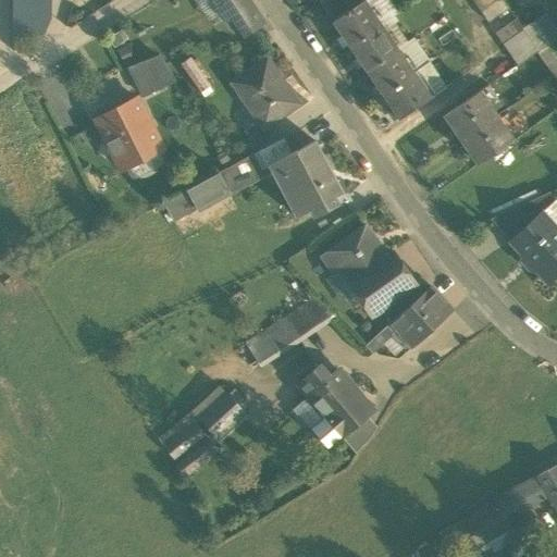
[(13,0),(13,34),(40,34),(39,0),(13,0)]
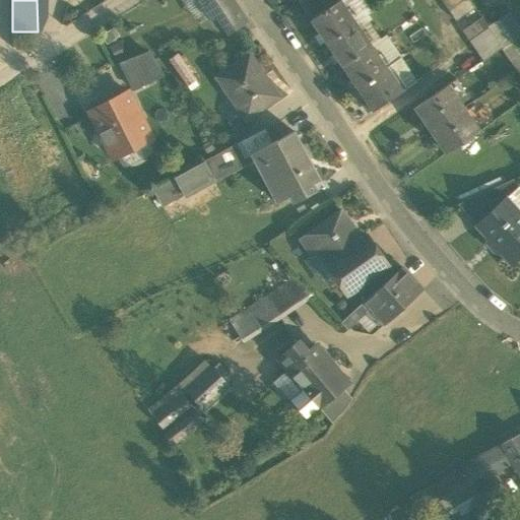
[(198,0),(210,17),(217,12),(232,3),(229,0),(198,0)]
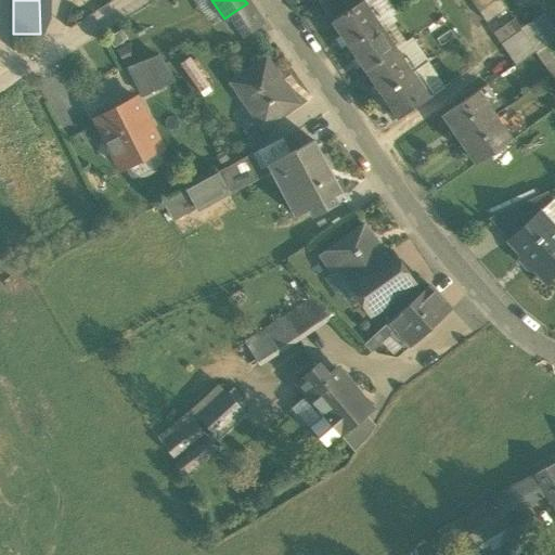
[(321,0),(317,2),(331,23),(361,2),(359,0),(321,0)]
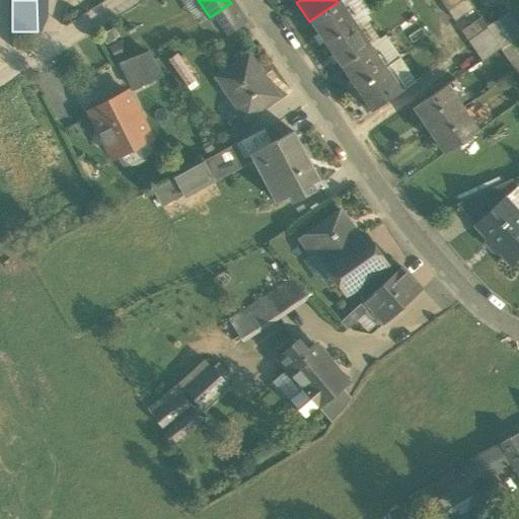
[(355,0),(341,0),(340,1),(355,23),(366,15),(355,0)]
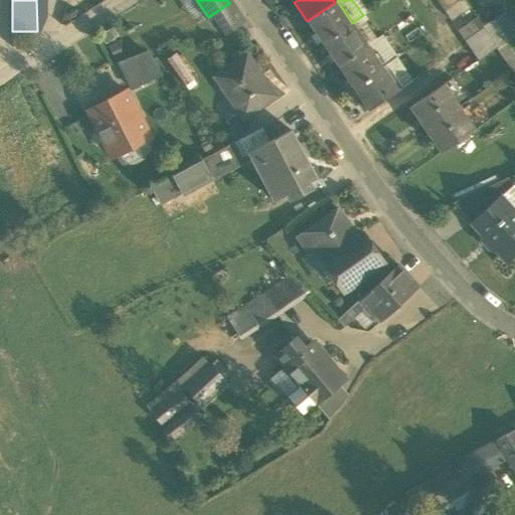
[(459,0),(437,0),(444,10),(459,0)]
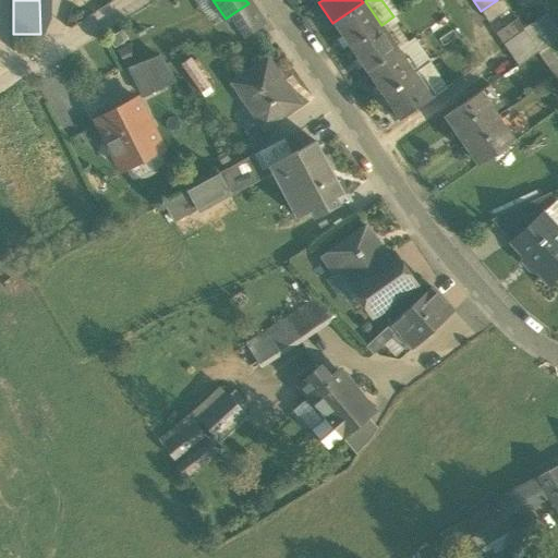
[(508,9),(501,0),(497,0),(481,11),(488,22),(508,9)]
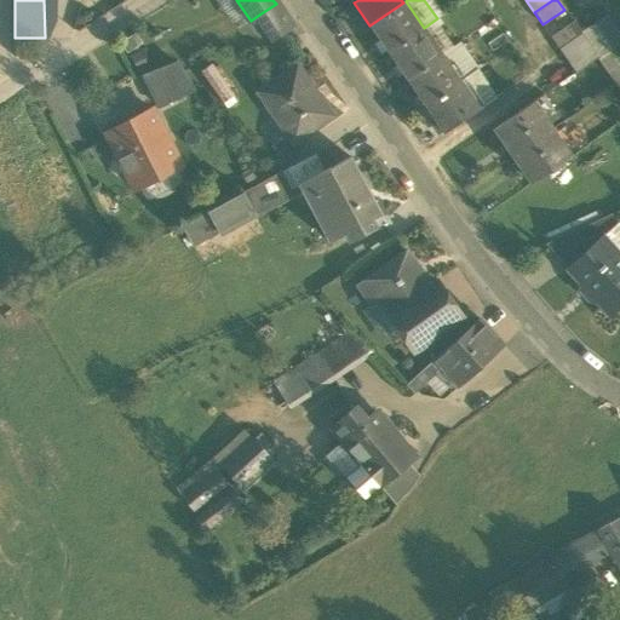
[(369,26),(388,52),(424,28),(406,1),(403,3),(369,26)]
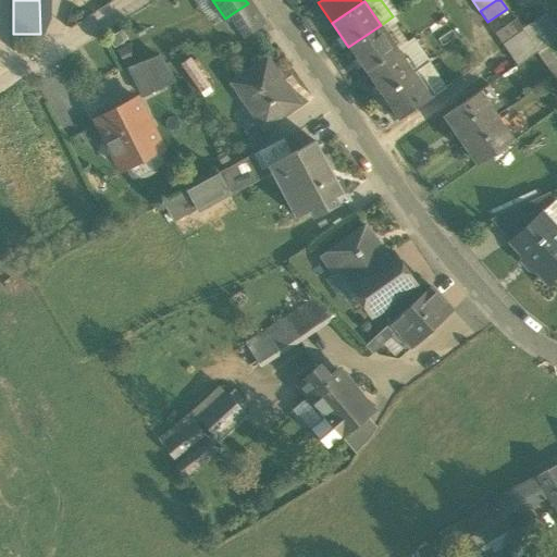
[(260,22),(248,3),(233,13),(245,33),(260,22)]
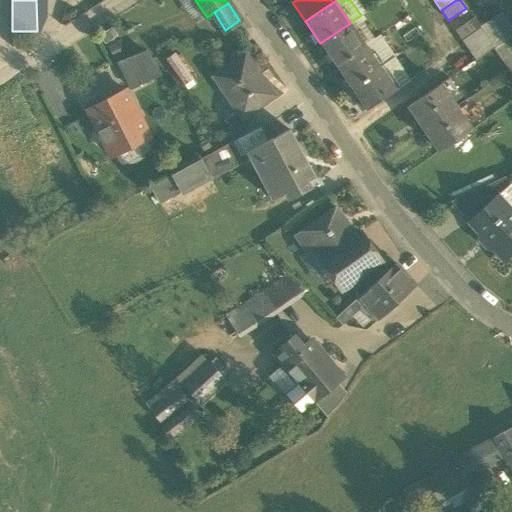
[(490,21),(503,41),(511,34),(511,31),(500,14),(490,21)]
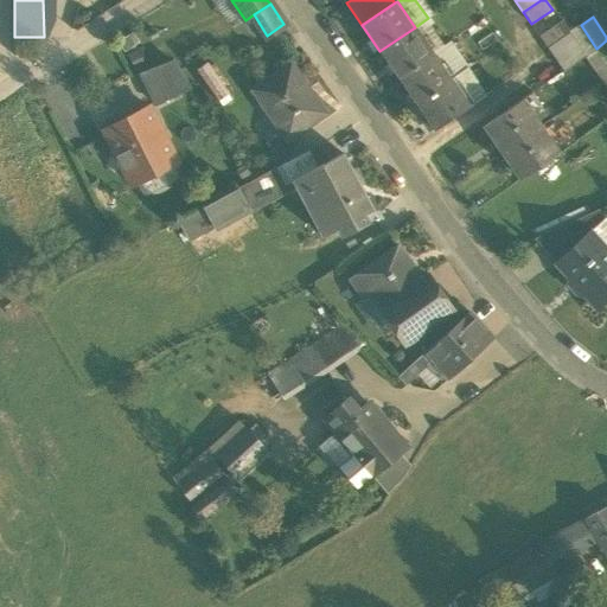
[(585,56),(596,49),(581,25),(569,33),(576,45),(585,56)]
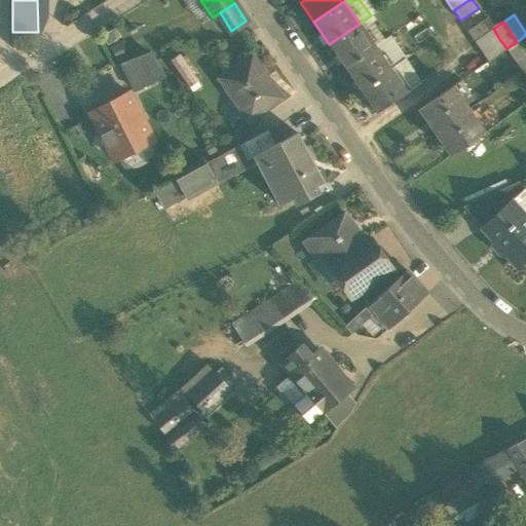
[(329,44),(345,67),(375,46),(360,24),(329,44)]
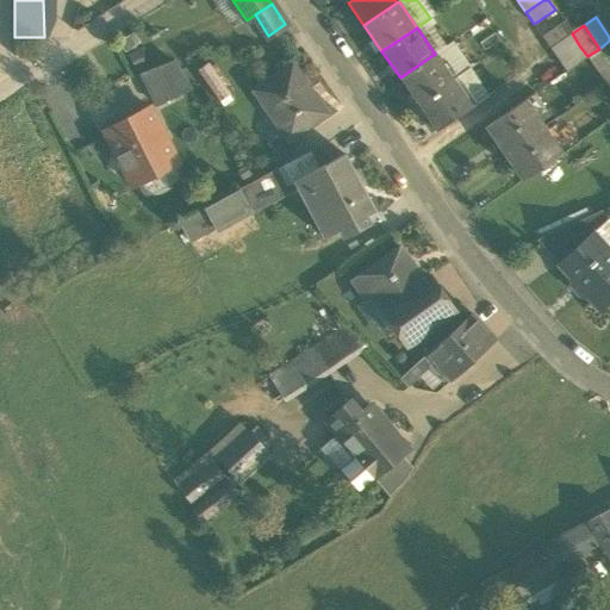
[(118,42),(124,53),(139,43),(134,32),(118,42)]
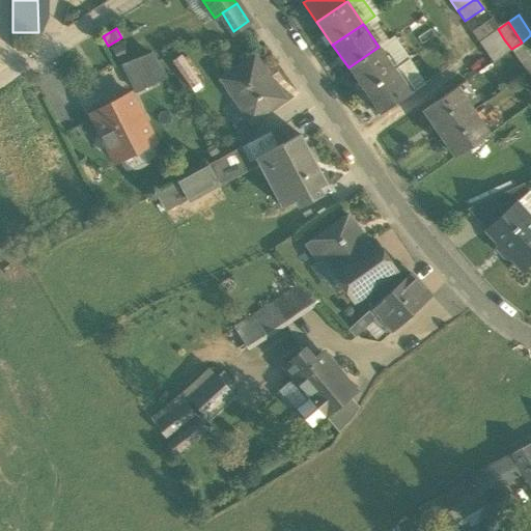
[(478,42),(485,52),(504,39),(498,29),(478,42)]
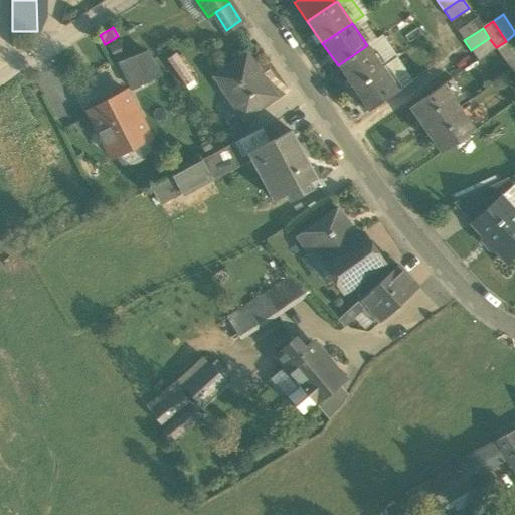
[(496,47),(489,38),(471,50),(478,60),(496,48),(496,47)]
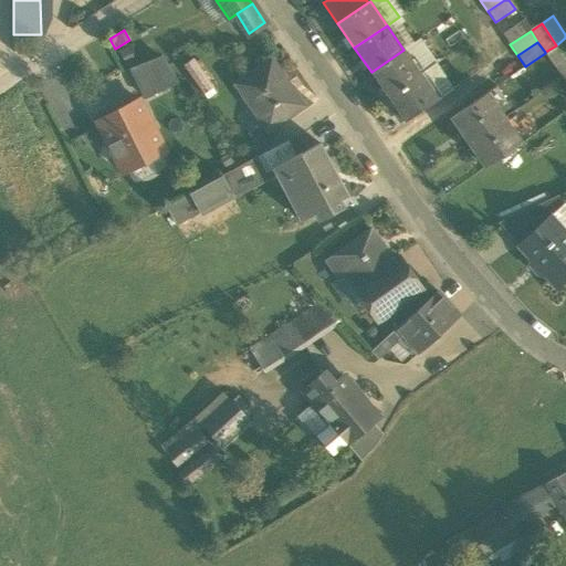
[(448,93),(431,67),(413,43),(404,50),(421,74),(428,84),(438,100),(448,93)]
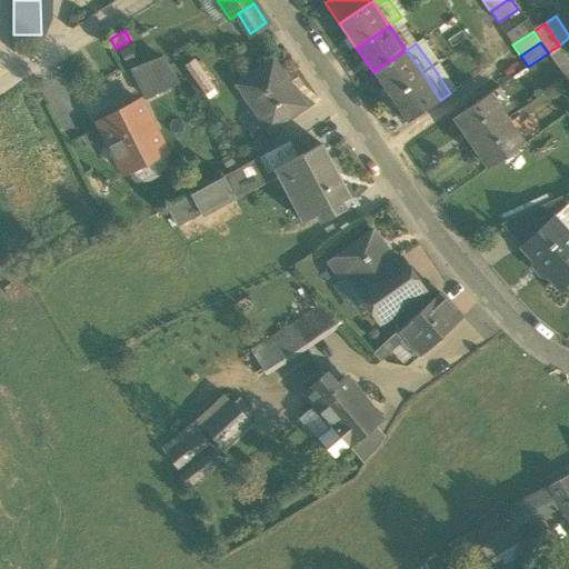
[(373,72),(390,98),(423,75),(406,50),(373,72)]
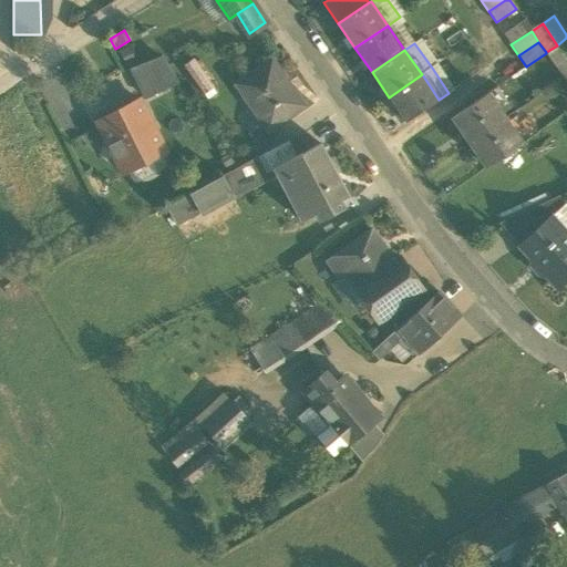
[(199,54),(187,59),(202,96),(214,91),(199,54)]
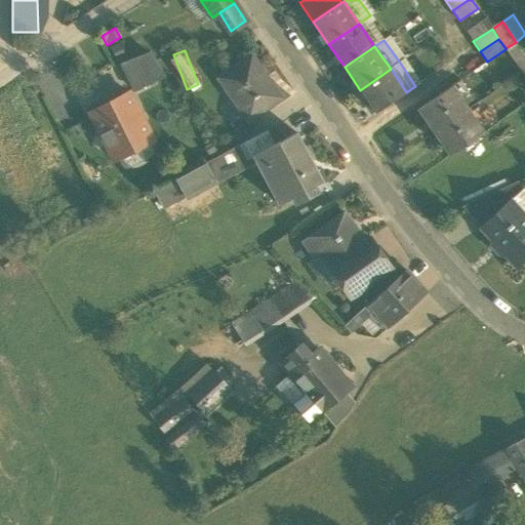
[(135,92),(165,77),(149,52),(120,64),(135,92)]
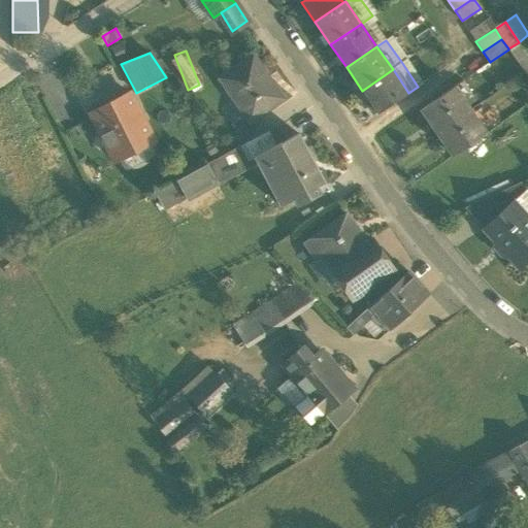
[(249,121),(250,122),(258,117),(283,99),(253,56),(220,78),(249,121)]
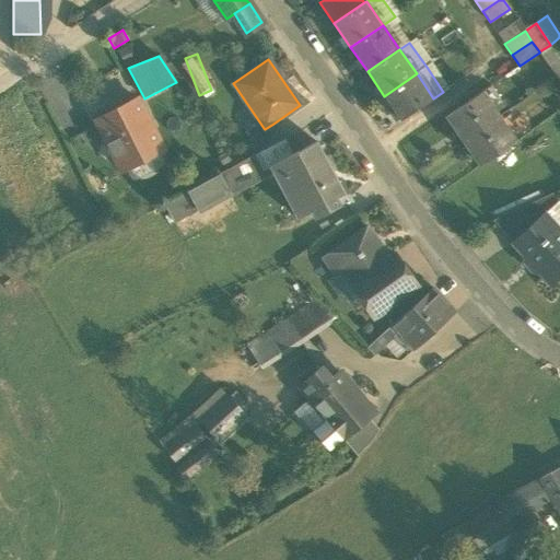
[(423,83),(417,73),(384,96),(400,120),(433,98),(423,83)]
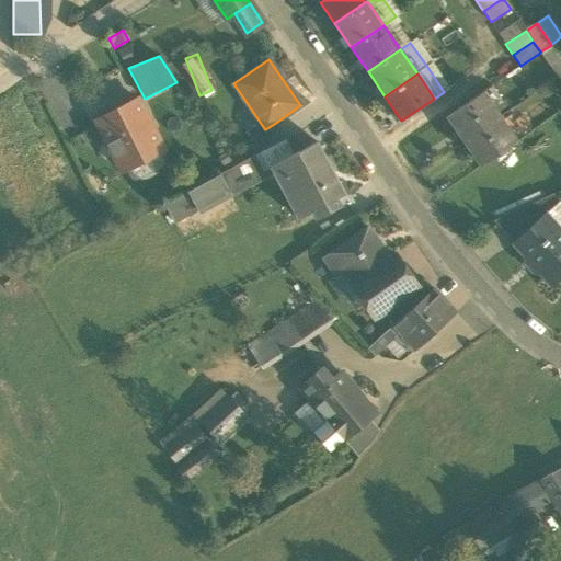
[(447,116),(464,140),(497,117),(480,93),(447,116)]
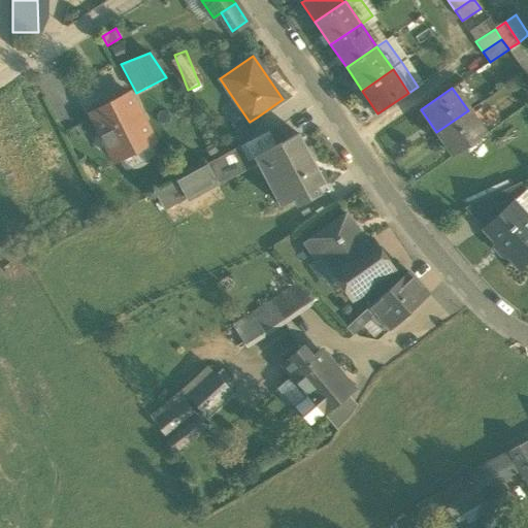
[(92,116),(114,159),(152,140),(130,96),(92,116)]
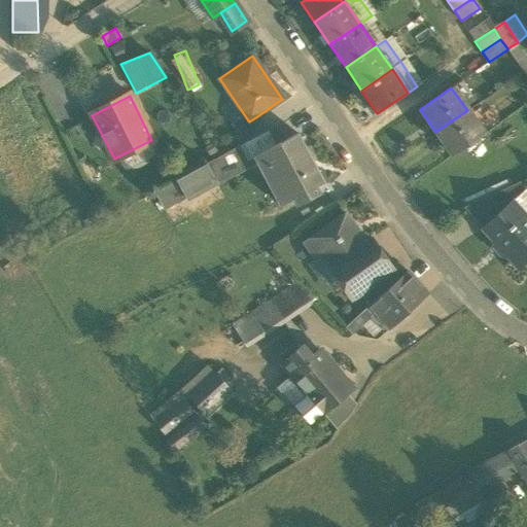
[(483,134),(467,110),(435,132),(451,155),(483,134)]
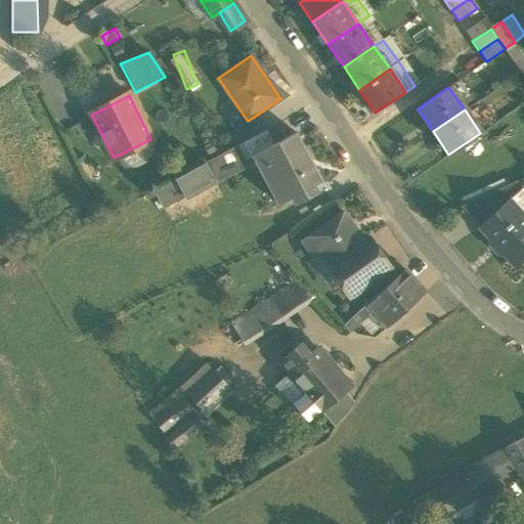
[(231,131),(241,143),(262,132),(266,130),(256,116),(248,121),(247,120),(231,131)]
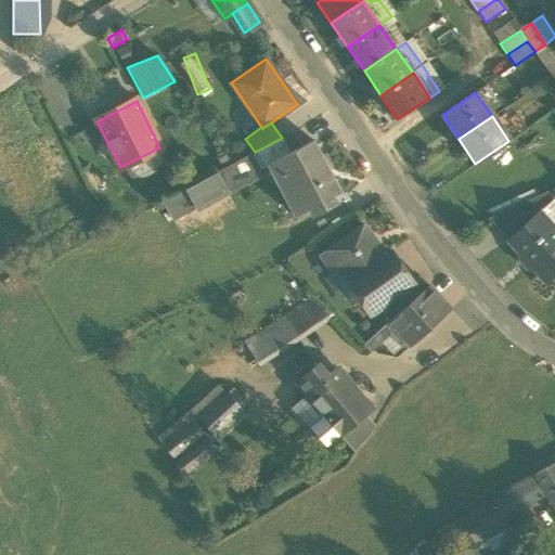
[(286,155),(289,153),(282,138),(278,140),(286,155)]
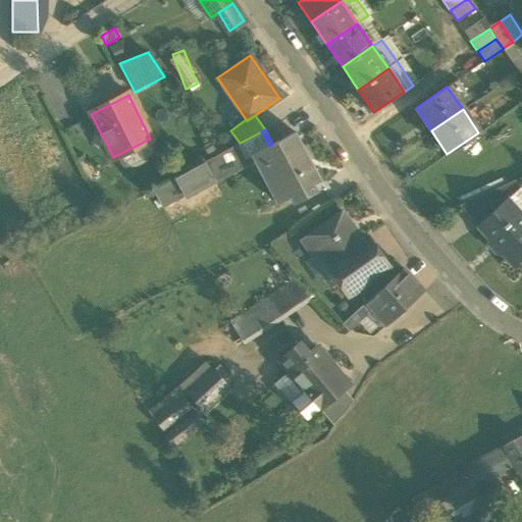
[(269,146),(261,132),(240,143),(237,145),(245,160),(252,157),(259,153),(258,152),(269,146)]
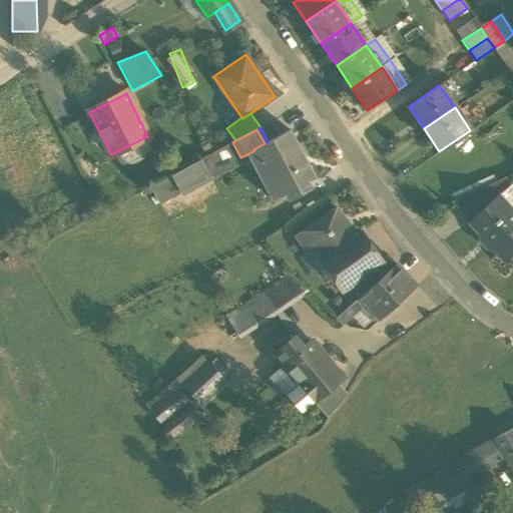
[(254,150),(280,196),(315,177),(290,129),(268,141),(265,143),(253,149),(254,150)]
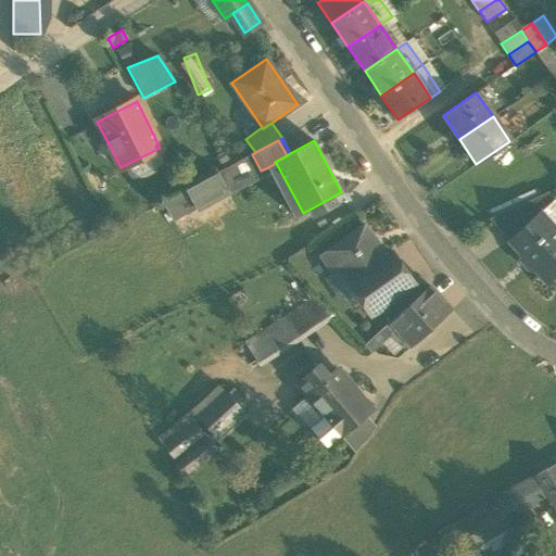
[(234,165),(217,173),(226,190),(261,171),(252,154),(234,165)]
